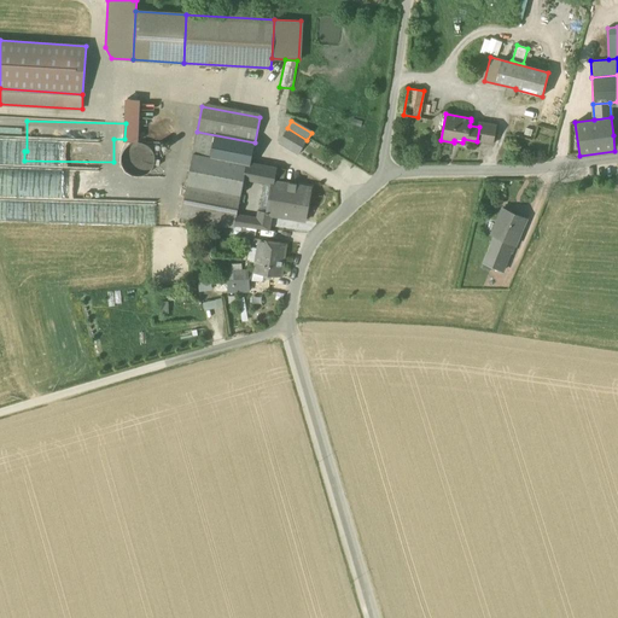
[(477,141),(493,144),(496,129),(479,127),(477,141)]
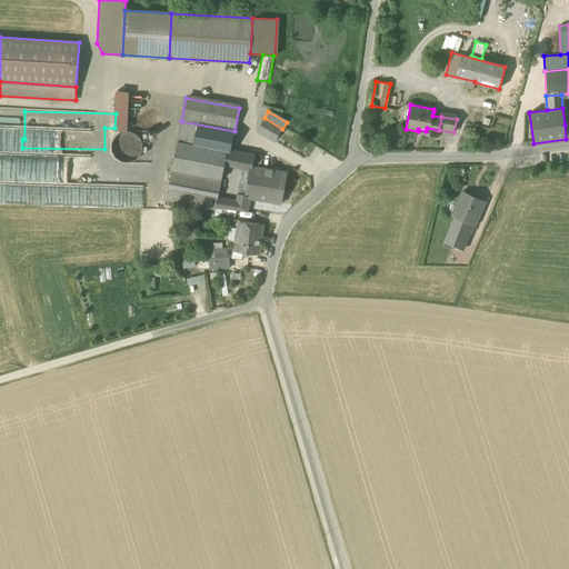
[(257,131),(275,142),(282,129),(265,118),(257,131)]
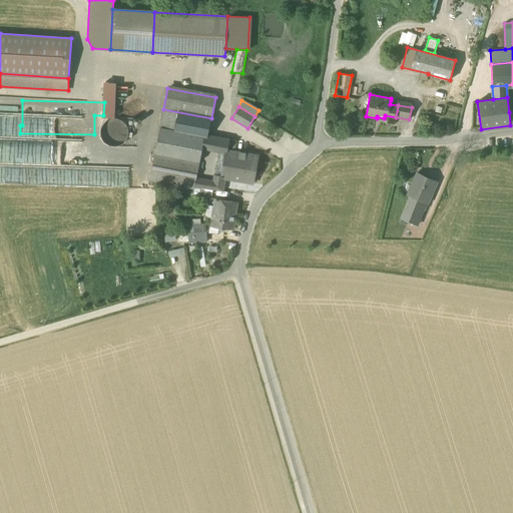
[(207,137),(211,118),(163,109),(154,153),(199,162),(202,147),(212,149),(214,138),(207,137)]
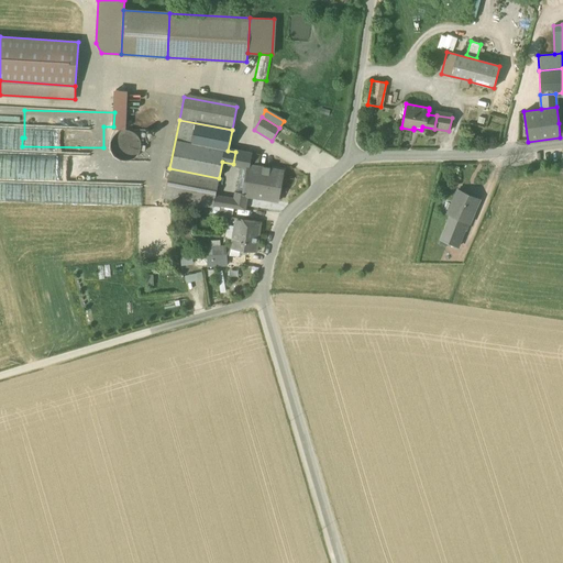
[(141,143),(139,138),(135,133),(130,130),(123,130),(118,131),(113,135),(110,141),(110,146),(111,152),(116,157),(121,159),(127,161),(132,158),(138,155),(140,150),(141,143)]
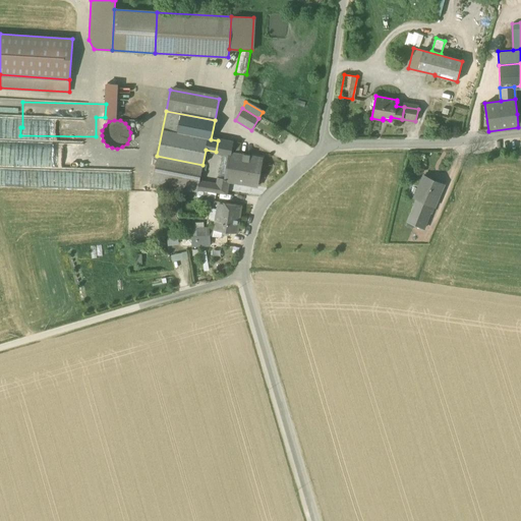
[(225,142),(218,140),(216,152),(223,153),(225,142)]
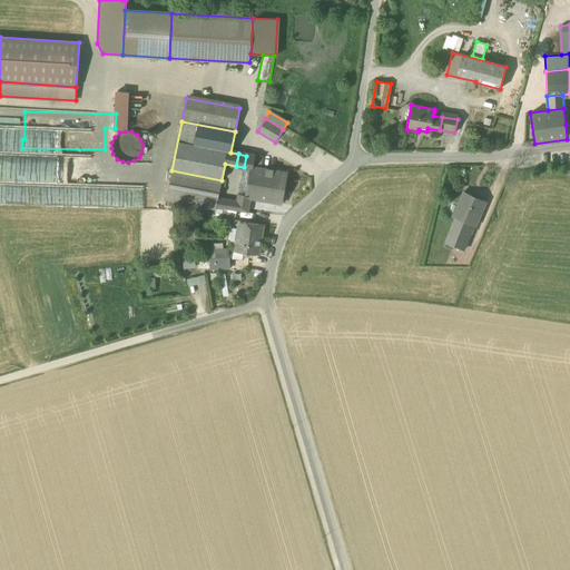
[(253,167),(261,168),(263,156),(255,155),(254,157),(255,157),(253,167)]
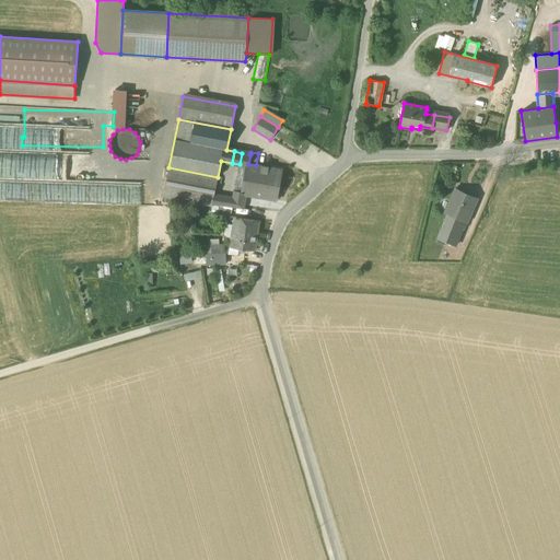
[(247,166),(247,164),(248,164),(251,154),(249,154),(242,153),(240,164),(240,165),(247,166)]
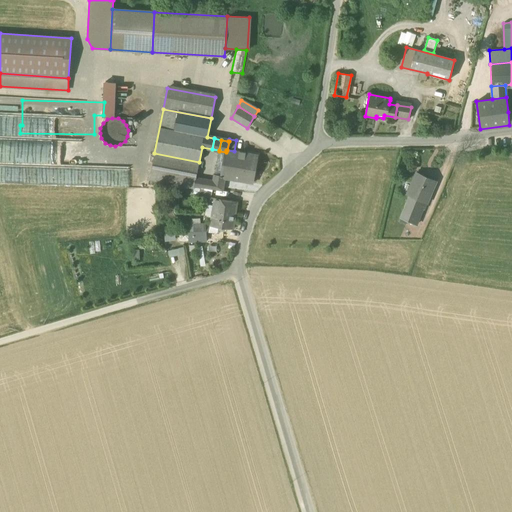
[(226,152),(221,176),(222,176),(222,178),(224,179),(252,184),(257,155),(234,151),(227,150),(226,150),(226,152)]
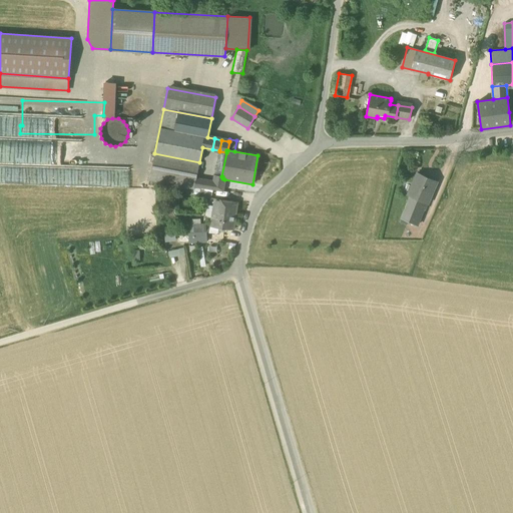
[(196,179),(199,162),(154,153),(149,180),(194,189),(194,186),(196,179)]
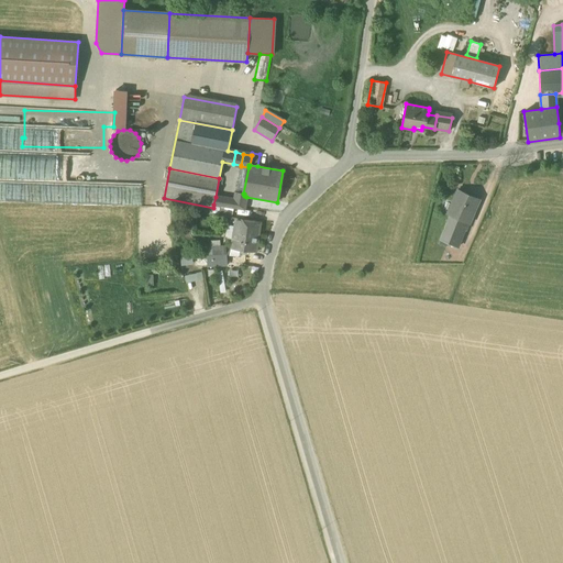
[(466,225),(468,227),(471,223),(479,201),(456,191),(448,213),(451,214),(466,221),(464,224),(466,225)]
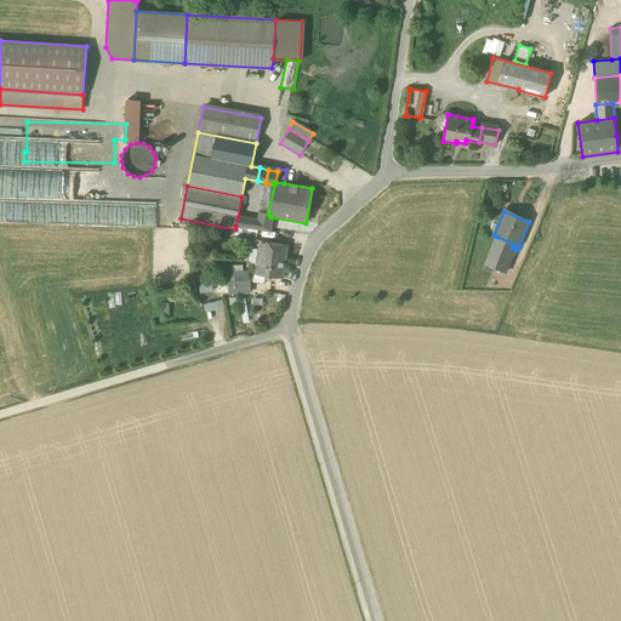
[(269,232),(272,217),(269,216),(269,214),(268,214),(260,212),(258,221),(238,217),(235,226),(269,232)]
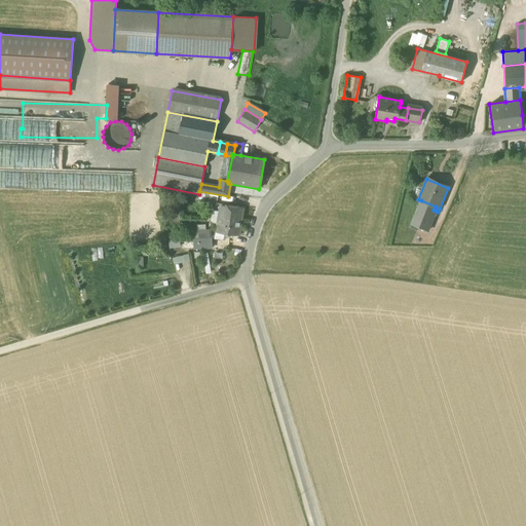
[(411,223),(427,229),(436,211),(434,210),(436,207),(421,200),(411,223)]
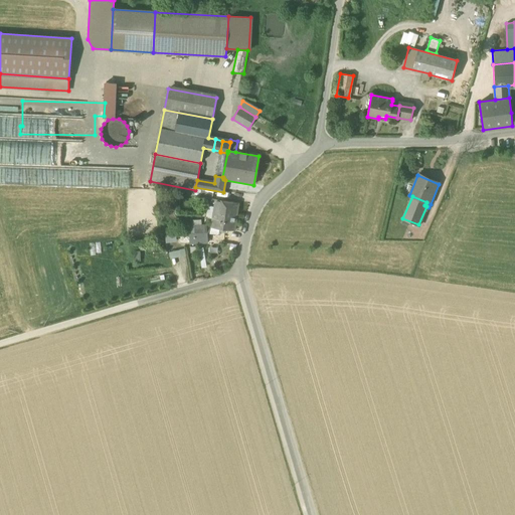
[(214,207),(213,218),(211,228),(219,229),(225,229),(234,231),(236,216),(238,204),(215,201),(214,207)]
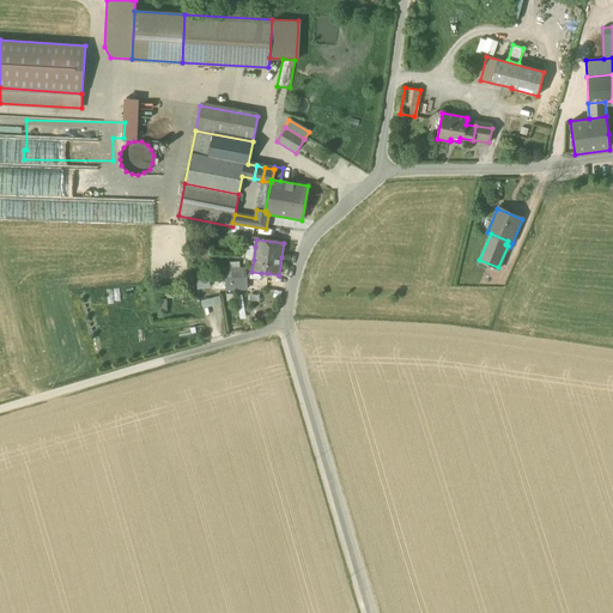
[(231,268),(231,278),(247,277),(247,268),(240,268),(231,268)]
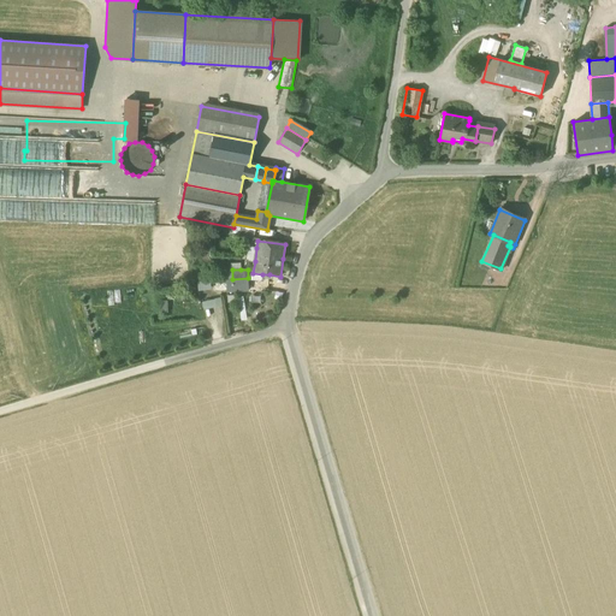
[(226,279),(226,291),(249,290),(248,280),(248,278),(232,279),(226,279)]
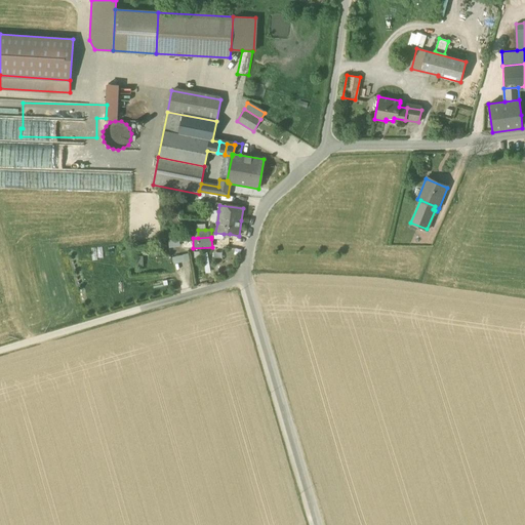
[(179,239),(168,240),(169,248),(180,247),(179,239)]
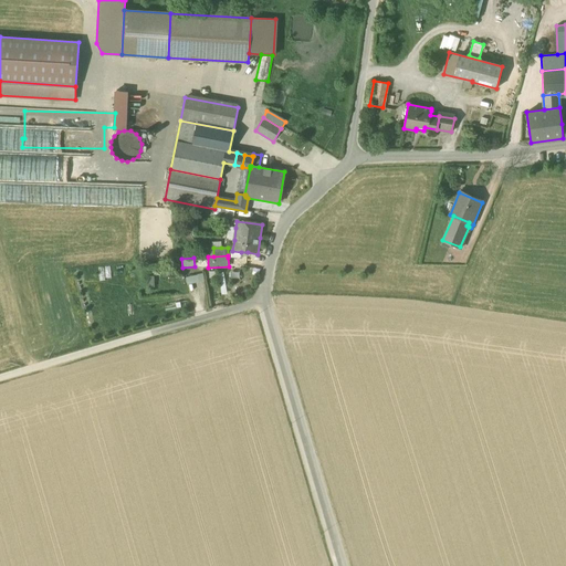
[(202,273),(186,278),(187,285),(205,281),(202,273)]
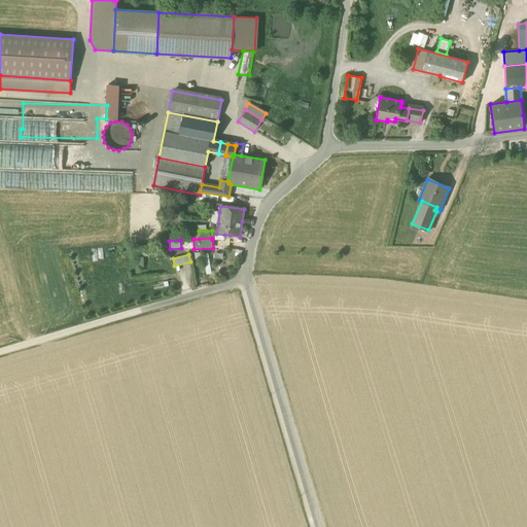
[(209,254),(203,254),(206,275),(212,274),(209,254)]
